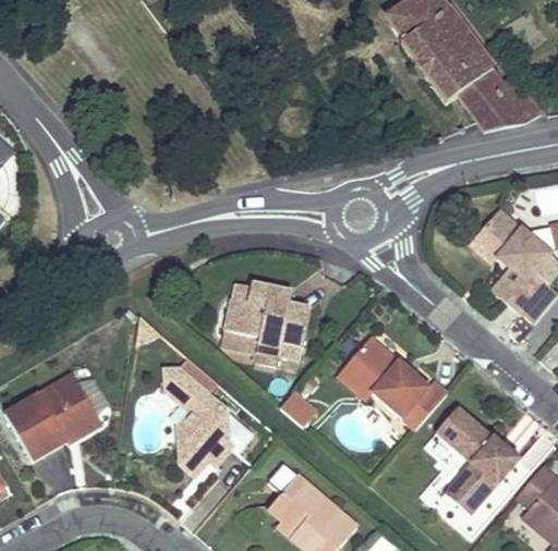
[(404,0),(387,12),(404,36),(402,39),(446,98),(458,90),(483,125),(528,117),(542,107),(513,71),(506,76),(447,0),(404,0)]
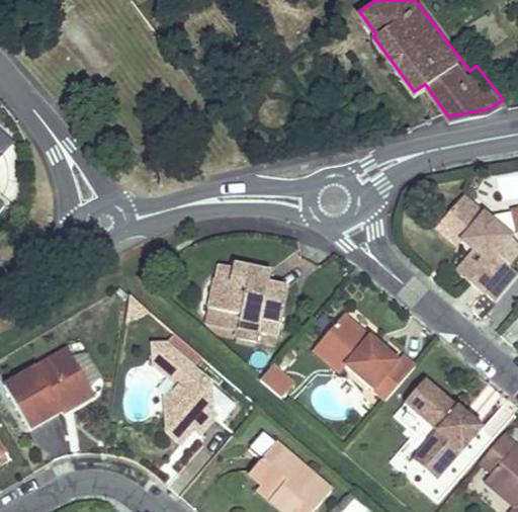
[(0,187),(0,208),(10,194),(0,187)]
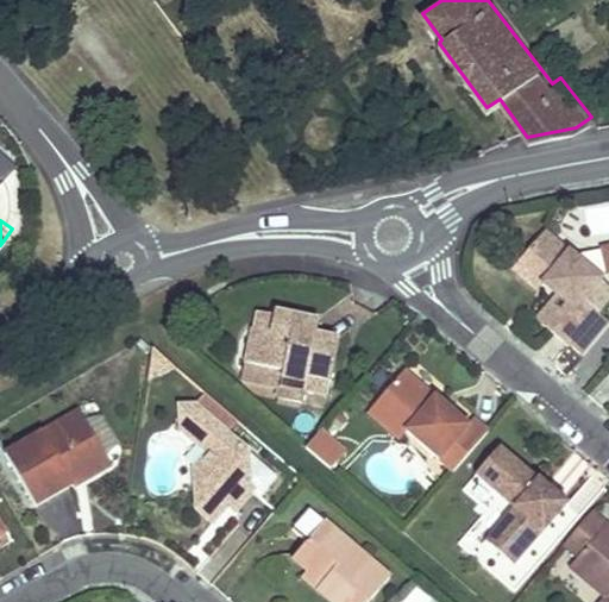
[(608,294),(608,281),(542,226),(518,256),(542,278),(558,290),(550,300),(562,311),(550,326),(582,353),(608,321),(608,319),(596,309),(608,294)]
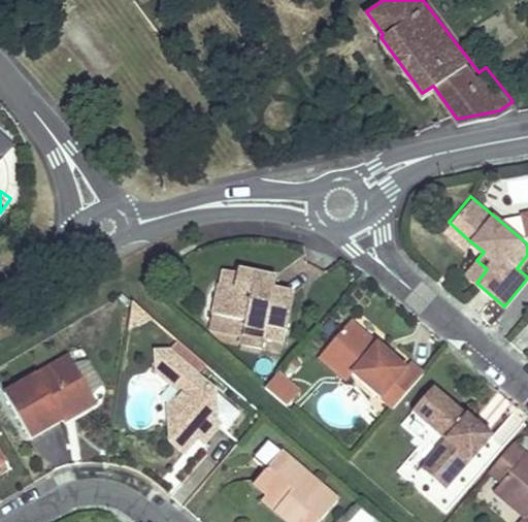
[(470,241),(449,222),(443,229),(464,249),(470,241)]
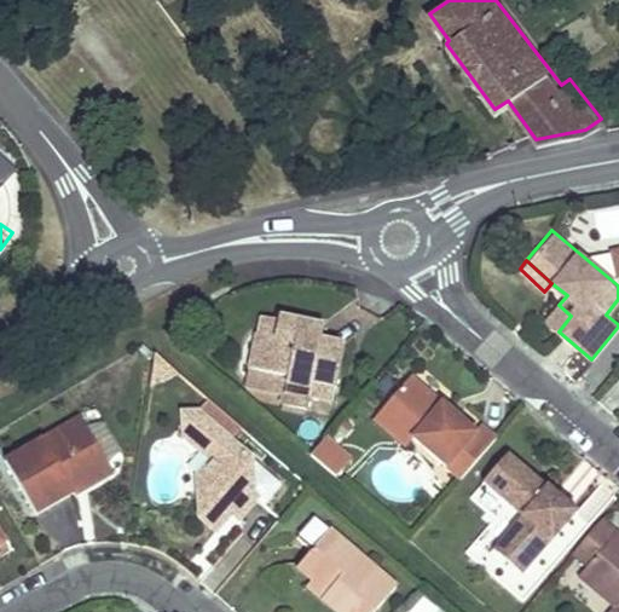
[(571,316),(559,305),(545,321),(559,332),(571,316)]
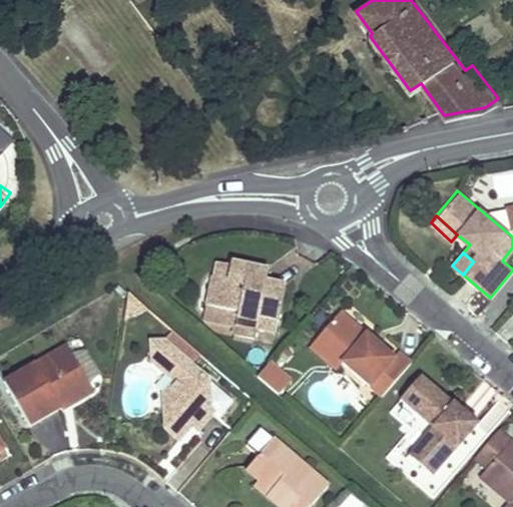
[(231,263),(213,260),(205,301),(237,308),(234,324),(233,330),(253,336),(257,324),(276,328),(286,280),(267,276),(267,266),(232,258),(231,263)]
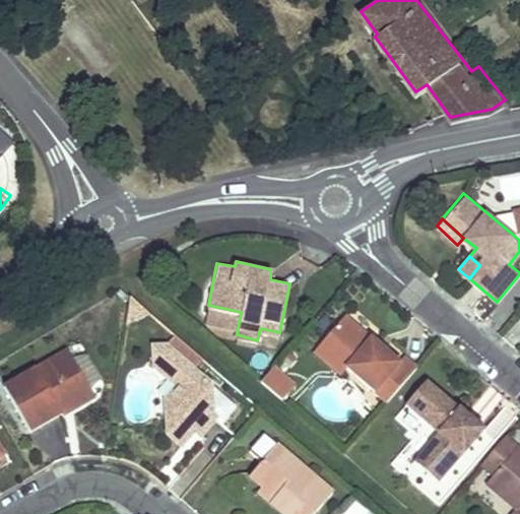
[(208,305),(205,321),(238,328),(241,312),(208,305)]
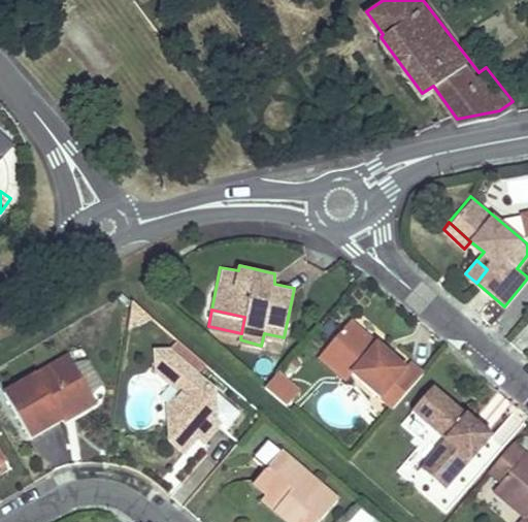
[(404,363),(351,317),(327,346),(353,367),(351,371),(392,406),(425,369),(409,357),(404,363)]
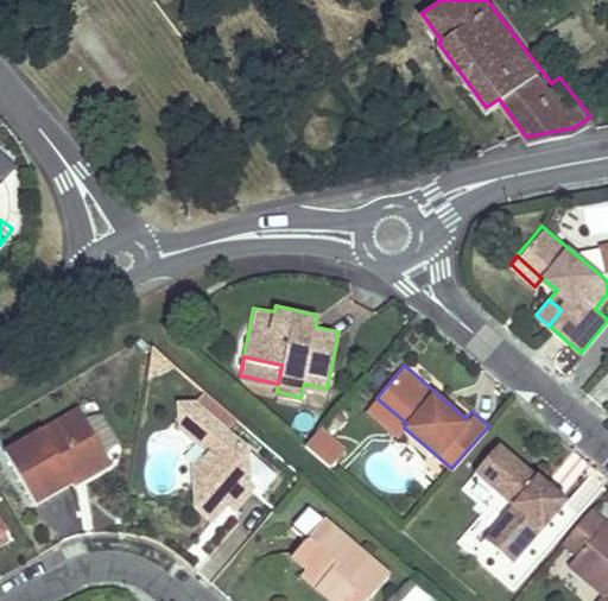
[(377,398),(368,407),(398,434),(404,428),(406,423),(377,398)]
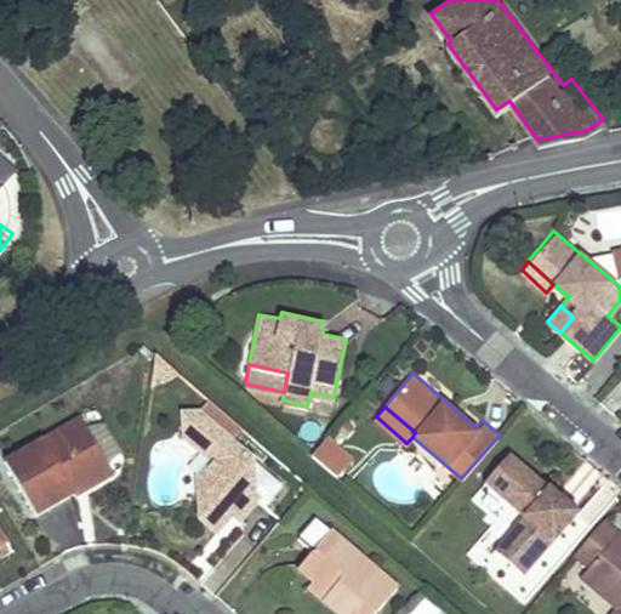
[(183,410),(184,435),(211,458),(198,473),(201,518),(216,529),(235,509),(241,517),(257,498),(250,489),(255,482),(251,453),(199,409),(183,410)]
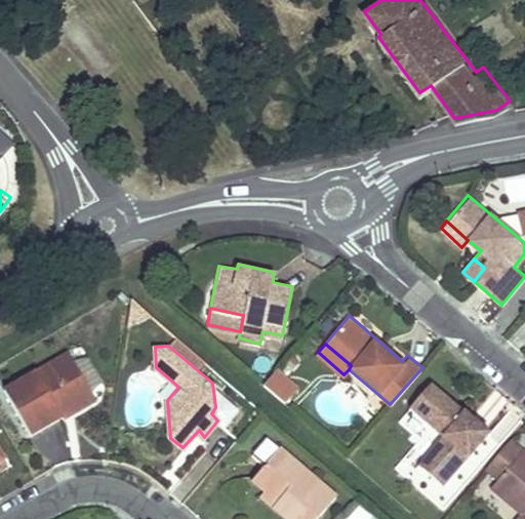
[(69,349),(5,387),(31,432),(63,413),(65,415),(95,398),(94,397),(107,391),(85,351),(73,357),(69,349)]
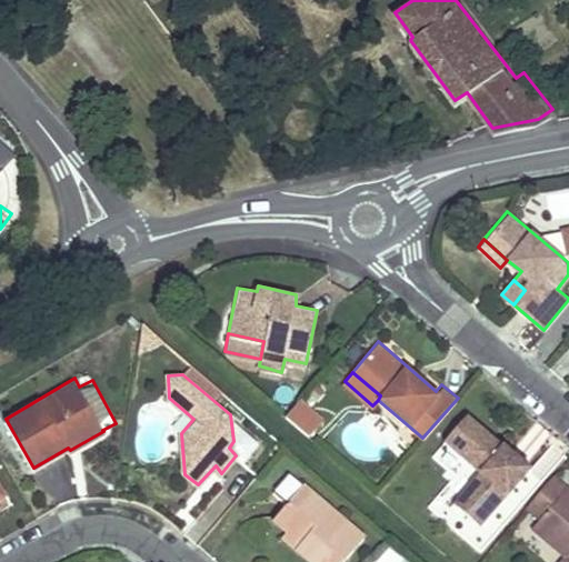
[(325,417),(301,397),(288,411),(311,432),(325,417)]
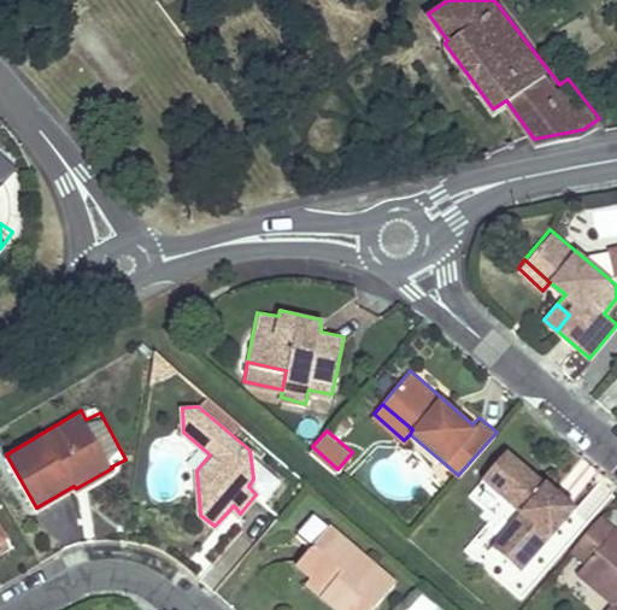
[(519,508),(489,541),(517,565),(573,503),(507,445),(482,475),(519,508)]
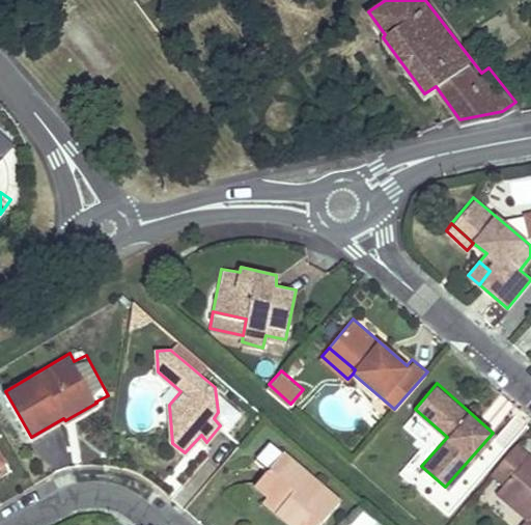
[(269,467),(255,481),(281,504),(277,510),(294,524),(317,524),(340,499),(272,440),(257,458),(269,467)]
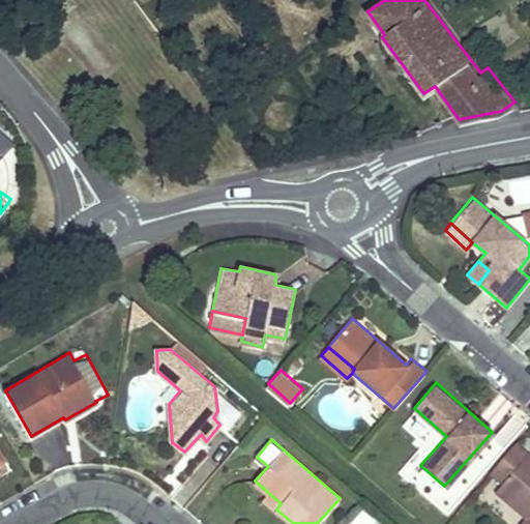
[(529,523),(529,452),(514,439),(482,477),(526,515),(517,523),(529,523)]
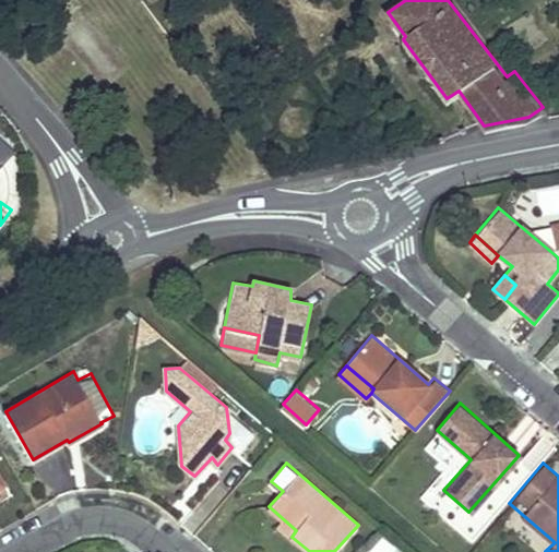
[(296,530),(269,506),(263,513),(292,537),(296,530)]
